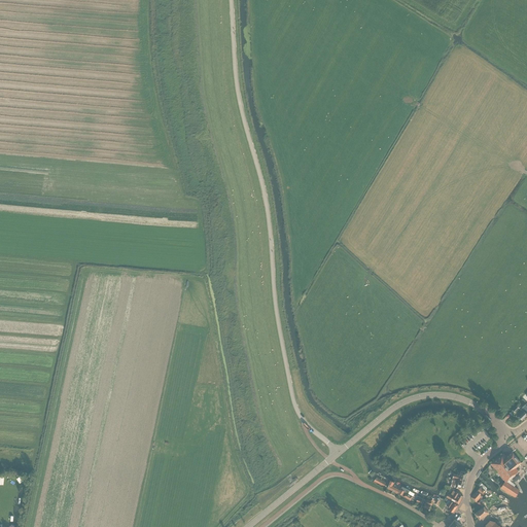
[(503,454),(491,464),(502,478),(504,482),(501,488),(515,496),(519,490),(508,483),(505,481),(518,471),(516,468),(521,463),(512,452),(506,457),(503,454)]
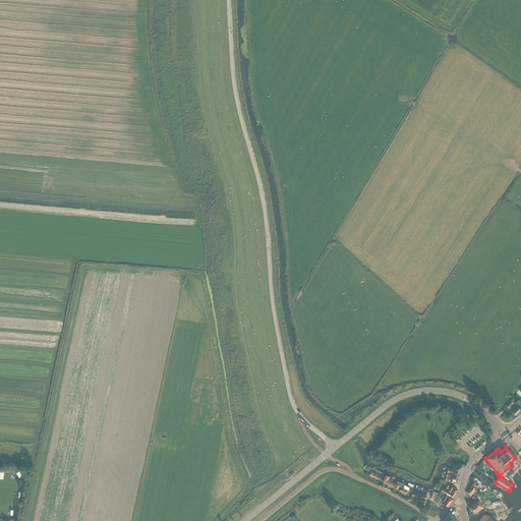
[(448,472),(447,476),(446,480),(458,483),(461,472),(454,471),(454,474),(448,472)]
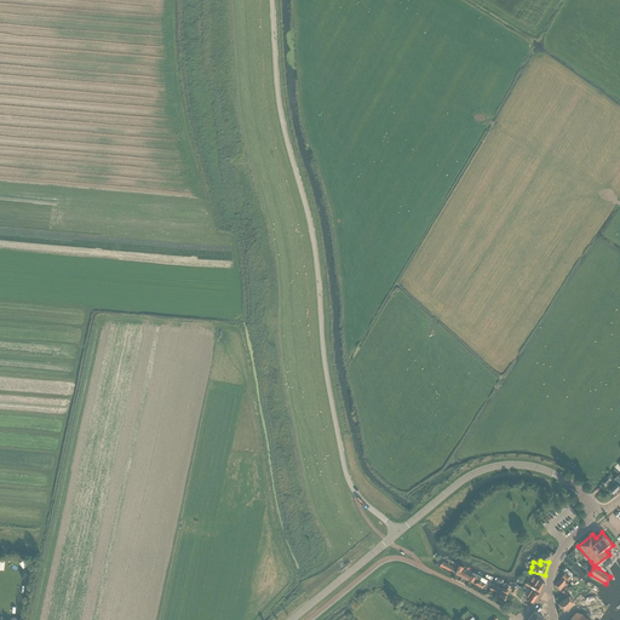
[(460,570),(461,567),(459,564),(457,568),(459,569),(455,574),(468,581),(470,575),(460,570)]
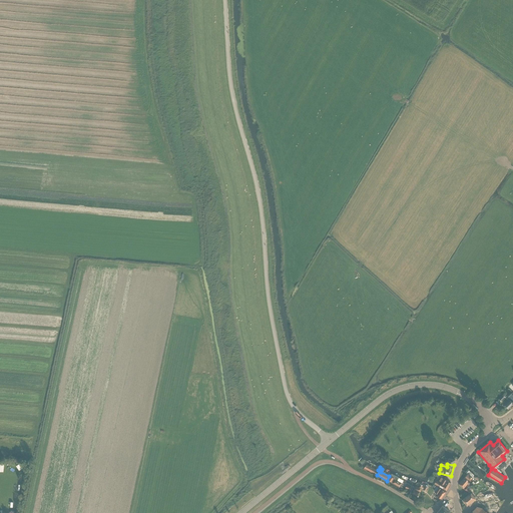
[(464,477),(469,482),(472,478),(473,477),(472,476),(474,475),(469,470),(467,472),(468,473),(464,477)]
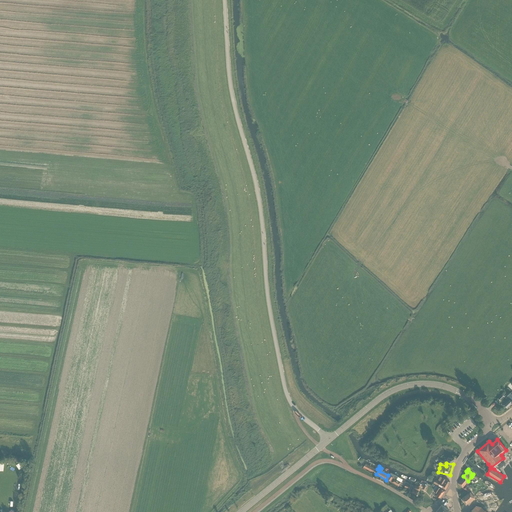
[(398,486),(400,482),(396,480),(398,477),(391,473),(387,479),(390,481),(392,478),(394,478),(392,482),(398,486)]
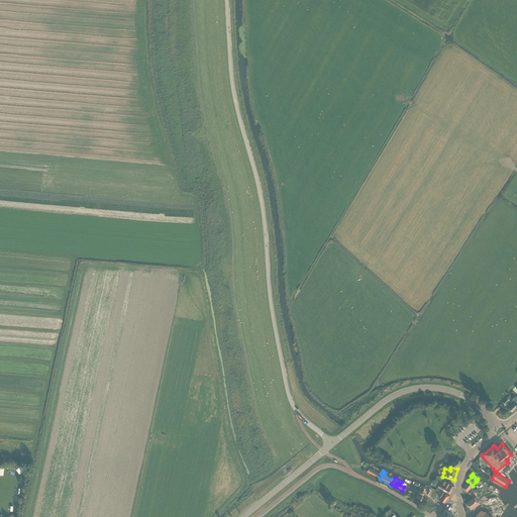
[(467,493),(473,486),(468,481),(461,488),(467,493)]
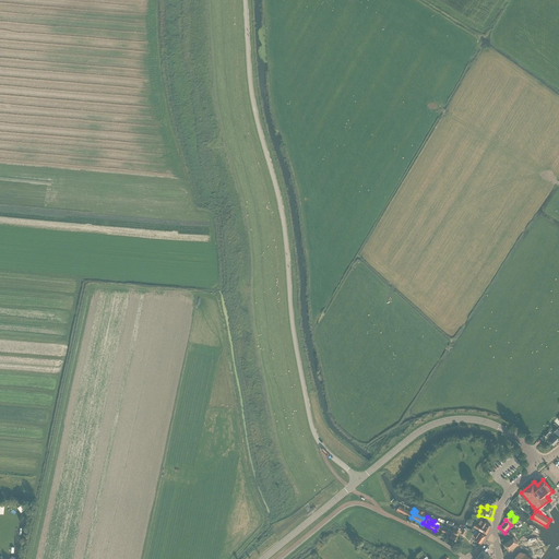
[(491,526),(483,522),(480,526),(475,523),(473,527),(478,530),(482,532),(486,535),(491,526)]
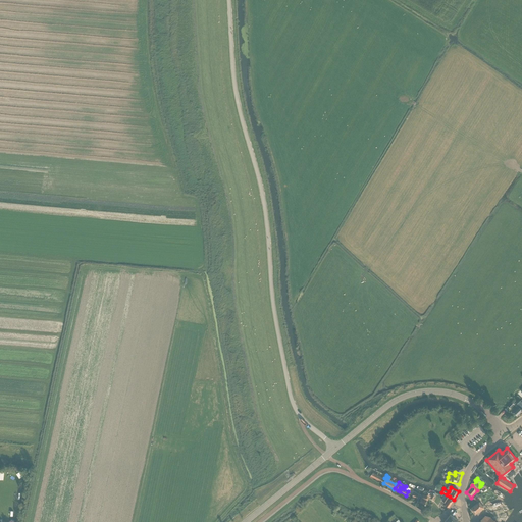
[(426,497),(422,494),(419,503),(424,505),(428,498),(429,493),(427,492),(426,497)]
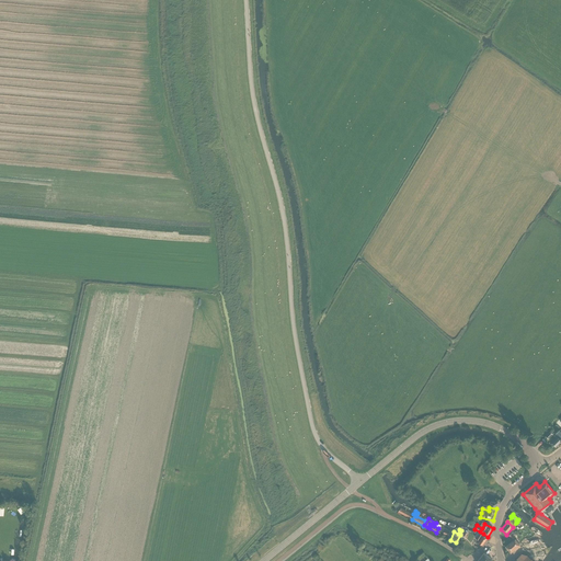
[(483,535),(479,541),(478,542),(482,546),(488,538),(483,535)]
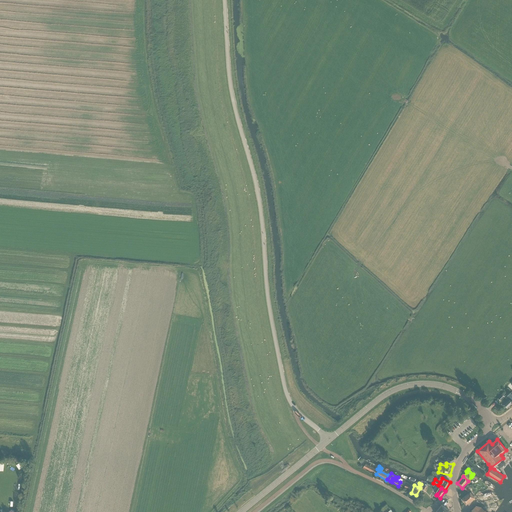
[(466,504),(474,497),(470,492),(461,499),(466,504)]
